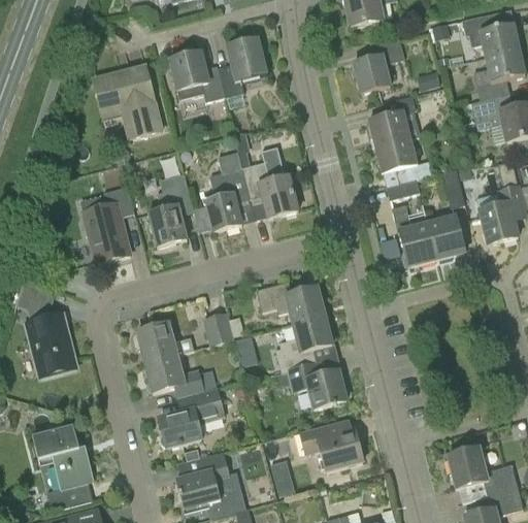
[(345,0),(351,27),(383,21),(380,3),(396,0),(345,0)]
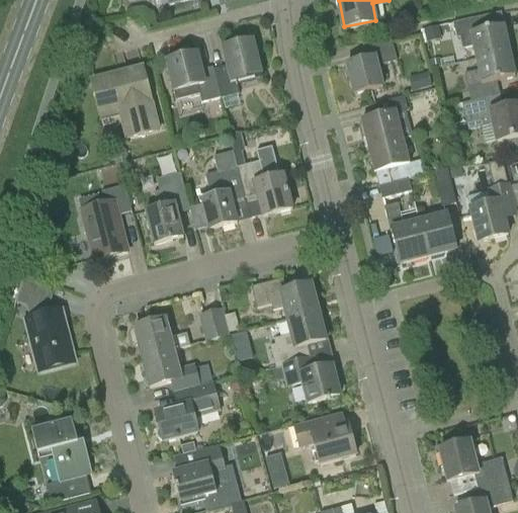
[(461,47),(472,44),(476,57),(509,49),(503,24),(504,24),(501,9),(452,19),(456,35),(459,34),(461,47)]
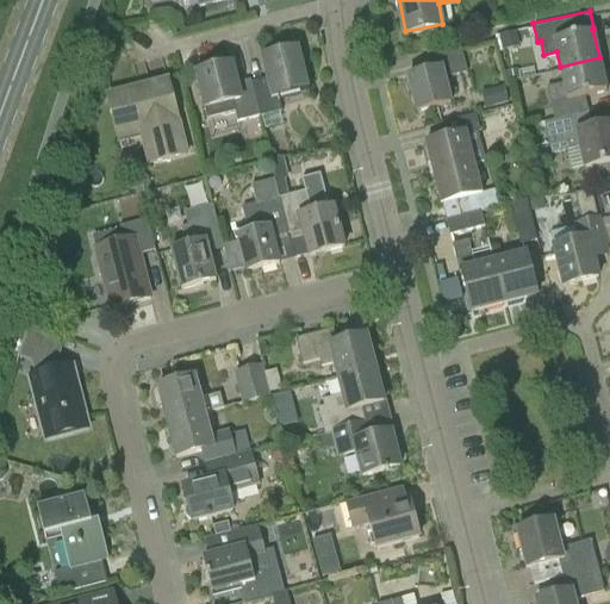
[(281,107),(278,93),(307,85),(298,45),(261,55),(267,74),(251,78),(260,112),(281,107)]
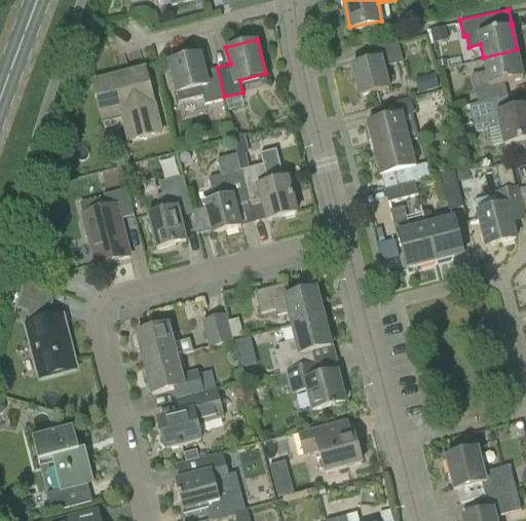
[(390,92),(383,65),(403,60),(399,41),(398,39),(374,45),(377,58),(351,64),(362,101),(390,92)]
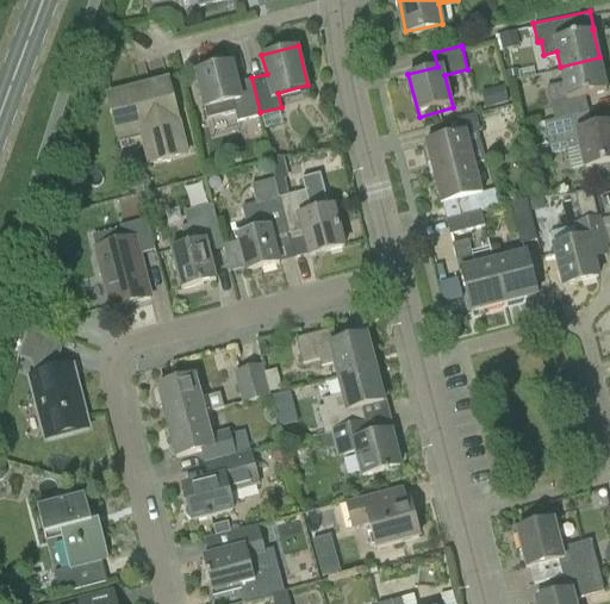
[(560,67),(564,80),(547,83),(554,116),(589,109),(585,93),(607,88),(599,57),(560,67)]
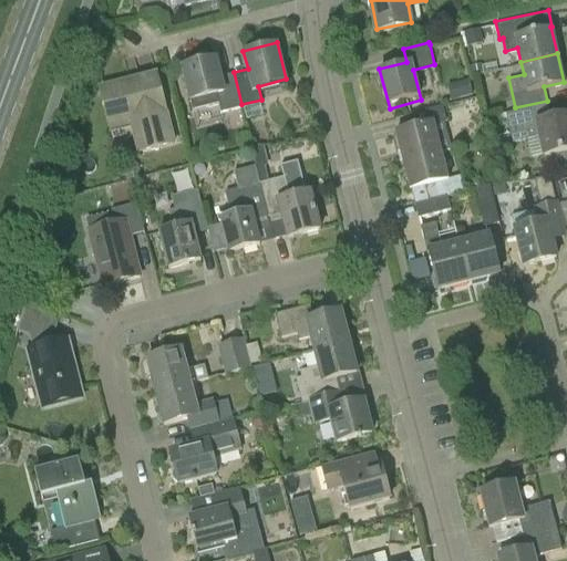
[(182,65),(189,97),(192,106),(218,101),(220,110),(241,104),(234,72),(234,70),(220,73),(216,56),(182,65)]
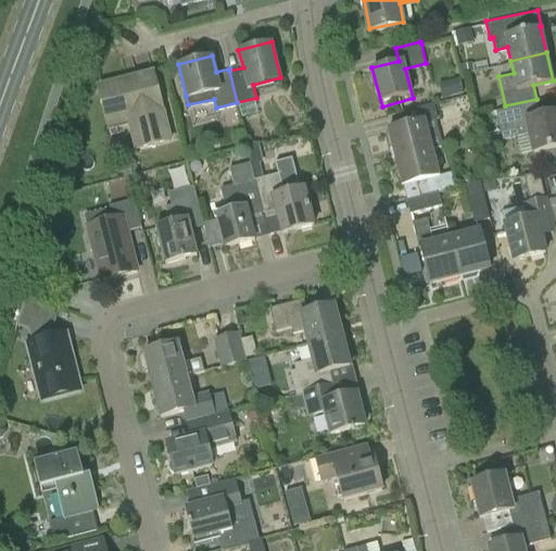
[(106,120),(127,114),(135,148),(171,139),(153,71),(98,85),(106,120)]
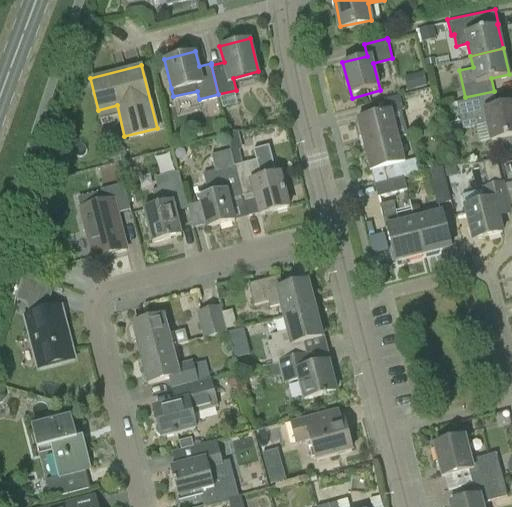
[(406,73),(408,84),(427,80),(424,69),(406,73)]
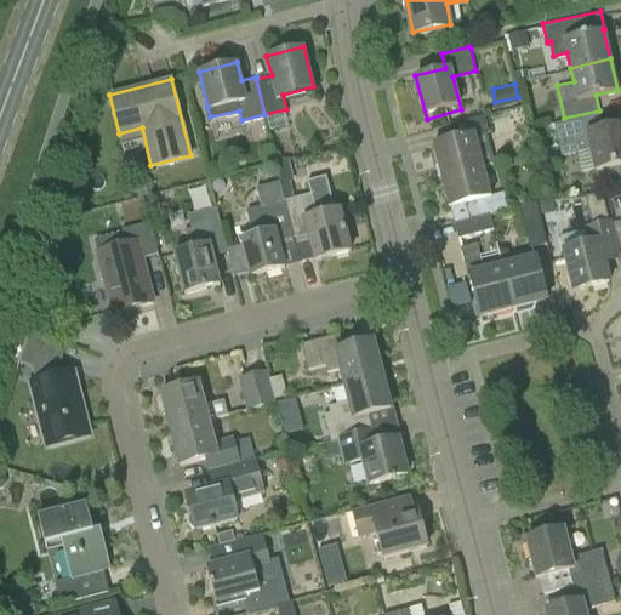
[(591,146),(596,168),(599,183),(620,178),(620,123),(603,127),(599,110),(564,118),(553,120),(560,152),(591,146)]
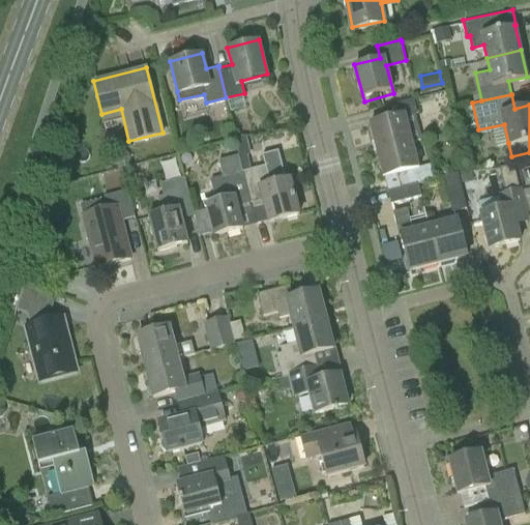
[(370,122),(376,148),(412,139),(412,138),(421,136),(414,111),(417,110),(413,95),(380,105),(384,118),(370,122)]
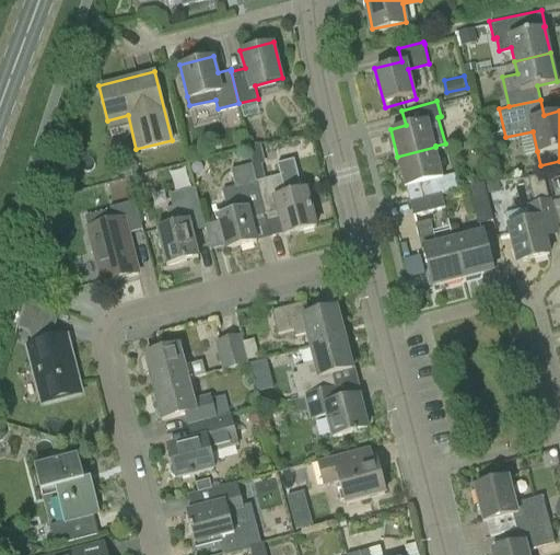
[(270,233),(283,230),(284,232),(316,223),(306,186),(295,189),(293,183),(300,182),(293,157),(278,161),(280,172),(265,176),(257,142),(248,145),(252,161),(264,208),(270,233)]
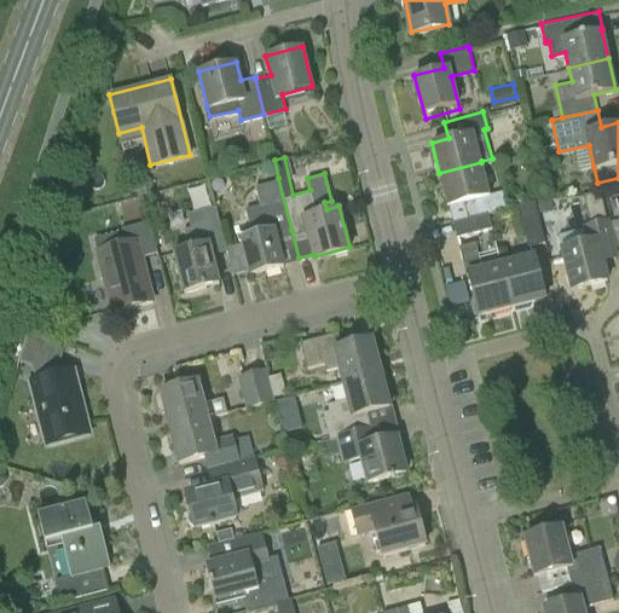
[(489,191),(481,162),(439,173),(447,203),(452,220),(489,210),(508,206),(503,189),(489,191)]
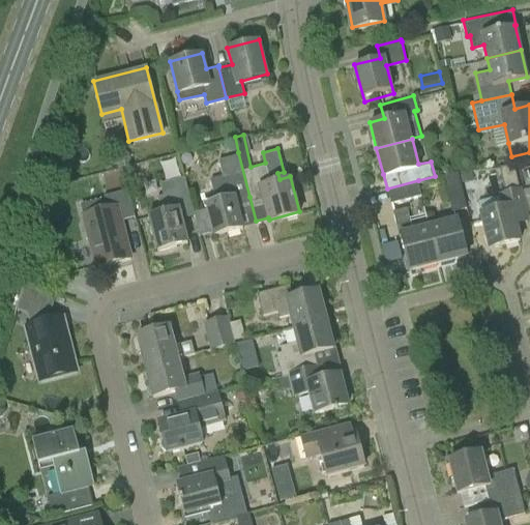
[(249,197),(238,152),(218,157),(223,173),(210,176),(215,200),(207,202),(214,233),(242,226),(236,201),(249,197)]
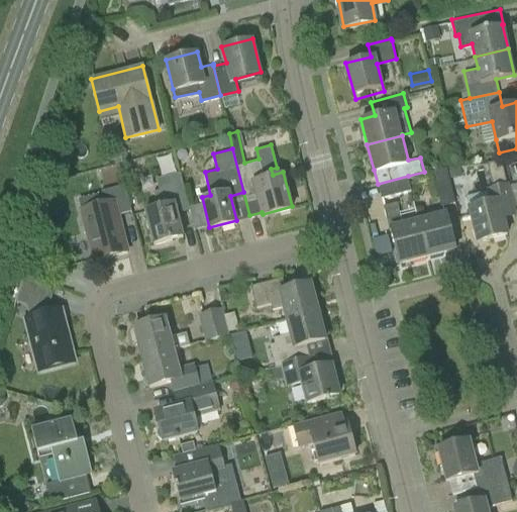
[(487,162),(493,185),(506,181),(502,164),(500,159),(487,162)]
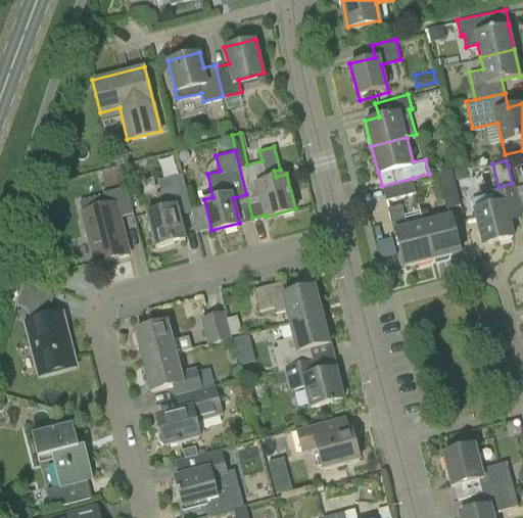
[(465,167),(452,170),(454,178),(467,174),(465,167)]
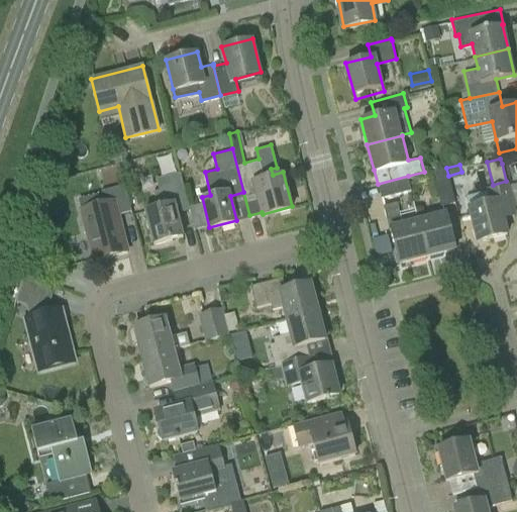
[(445,166),(432,170),(441,204),(455,200),(448,176),(446,168),(445,166)]
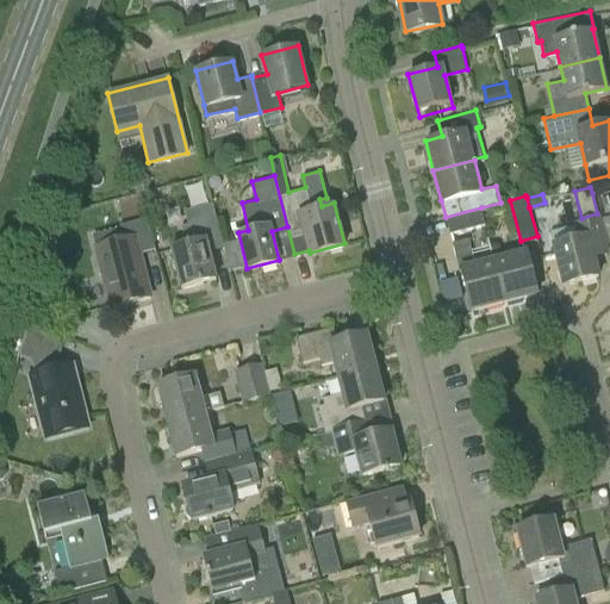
[(216,276),(209,248),(224,244),(212,200),(184,207),(187,222),(181,223),(186,242),(172,247),(181,286),(216,276)]
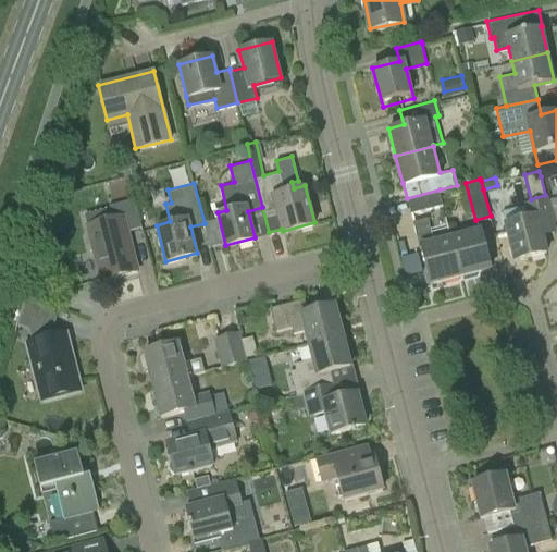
[(443,204),(440,189),(407,198),(410,212),(443,204)]
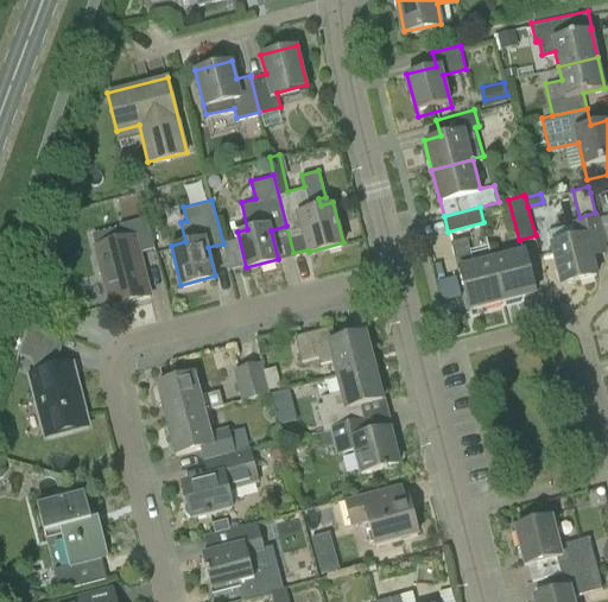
[(595,213),(580,217),(571,219),(576,236),(552,244),(562,282),(596,273),(591,255),(607,251),(607,249),(597,211),(595,213)]
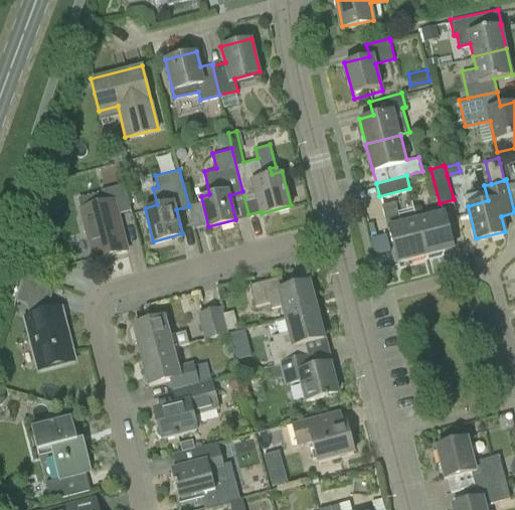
[(77,196),(80,206),(94,257),(127,247),(118,211),(131,207),(124,181),(101,187),(102,190),(77,196)]
